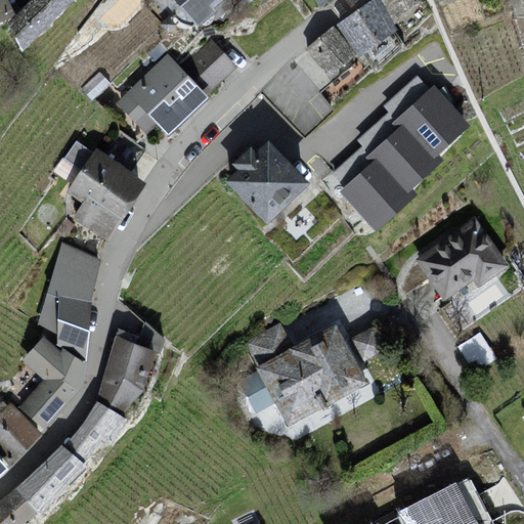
[(0,0),(0,17),(12,12),(6,0),(0,0)]
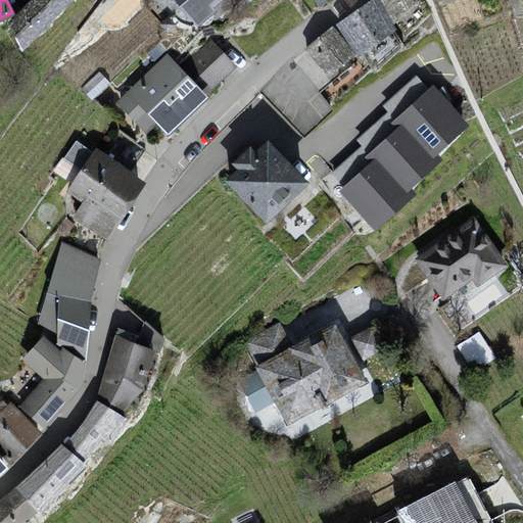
[(27,0),(8,19),(22,48),(69,0),(27,0)]
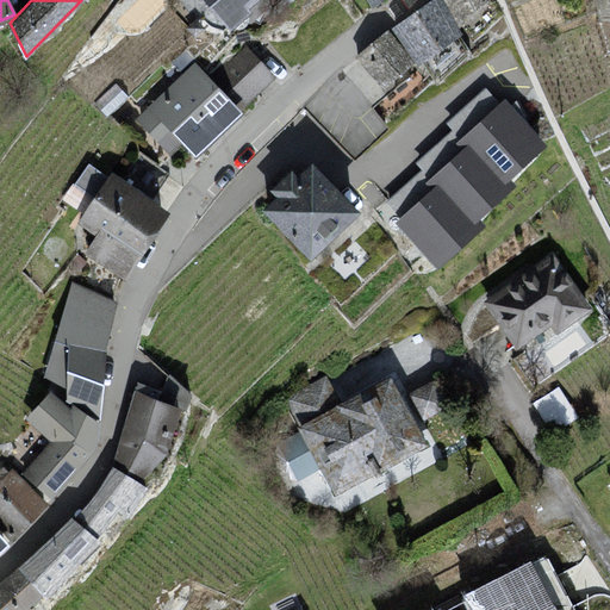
[(205,0),(231,30),(251,12),(249,8),(257,0),(205,0)]
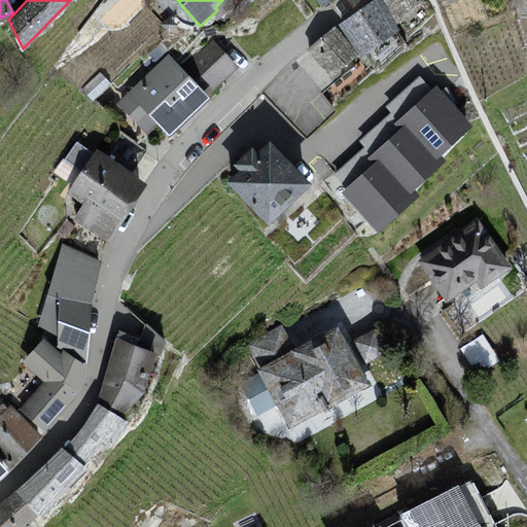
[(399,28),(395,20),(385,0),(371,0),(339,24),(358,53),(361,57),(399,28)]
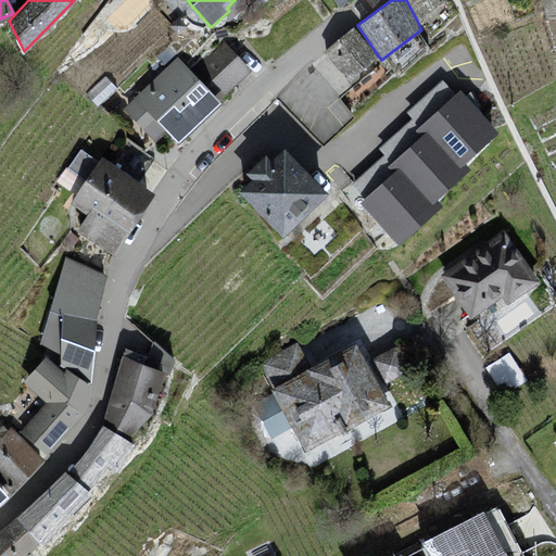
[(443,0),(406,0),(417,21),(443,0)]
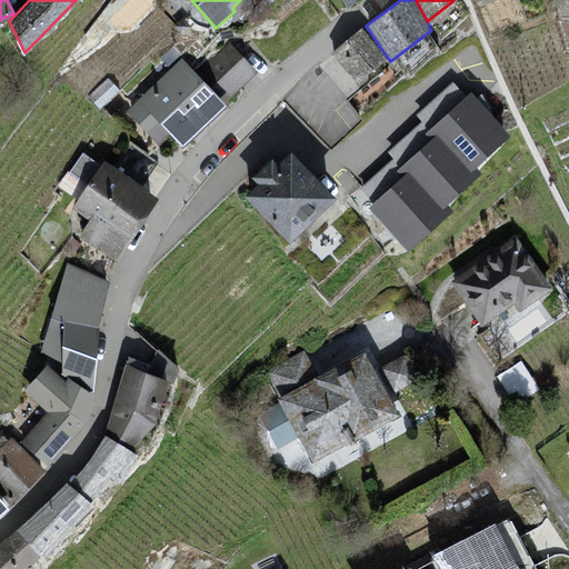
[(183,17),(173,25),(182,35),(191,27),(183,17)]
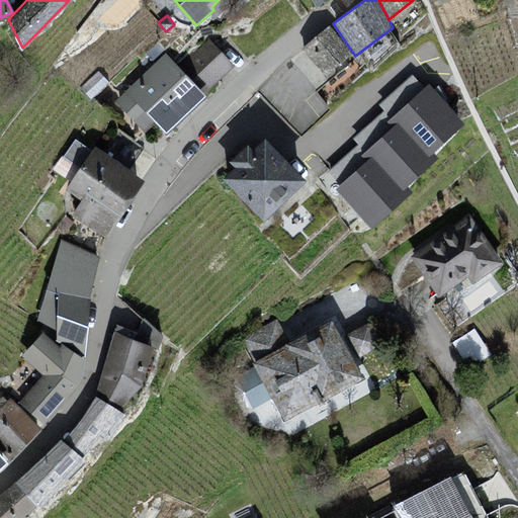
[(352,52),(329,24),(301,48),(325,75),(352,52)]
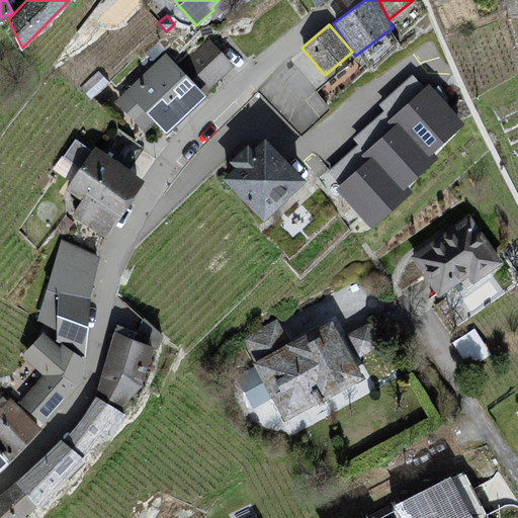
[(234,65),(208,39),(195,53),(193,51),(178,65),(205,92),(234,65)]
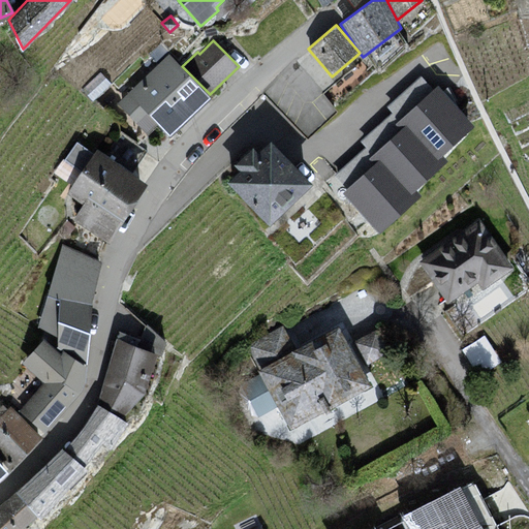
[(212,97),(210,94),(182,66),(169,53),(117,103),(147,135),(159,124),(170,135),(212,97)]
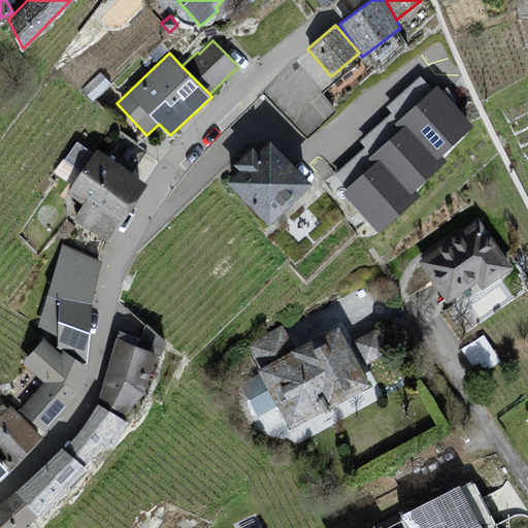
[(341,191),(376,231),(421,194),(415,187),(447,159),(441,154),(473,126),(438,85),(395,122),(400,128),(369,155),(374,162),(341,191)]
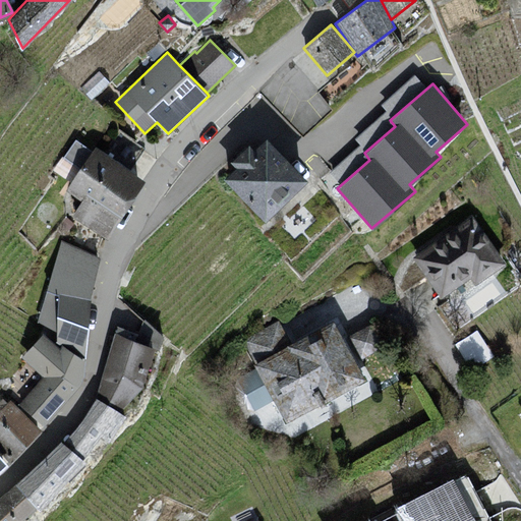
[(223,178),(265,221),(307,180),(267,136),(223,178)]
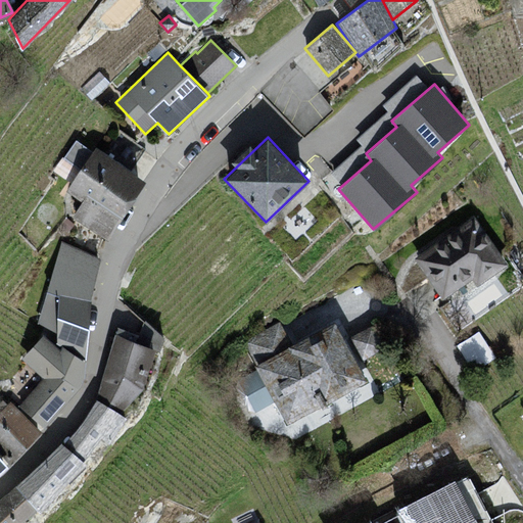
[(93,151),(77,140),(63,157),(81,170),(93,151)]
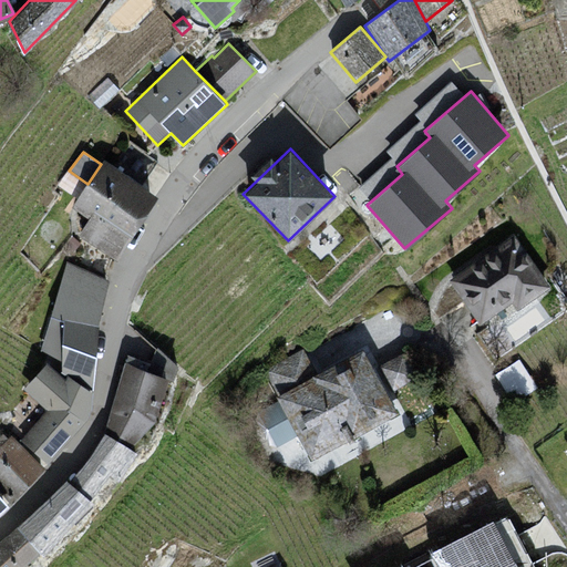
[(88,184),(72,207),(90,218),(79,235),(116,260),(160,196),(104,160),(101,164),(88,184)]
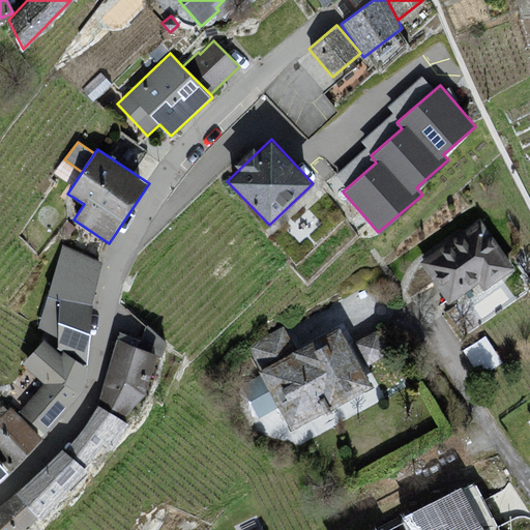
[(476,218),(413,266),(446,307),(476,288),(480,292),(512,270),(476,218)]
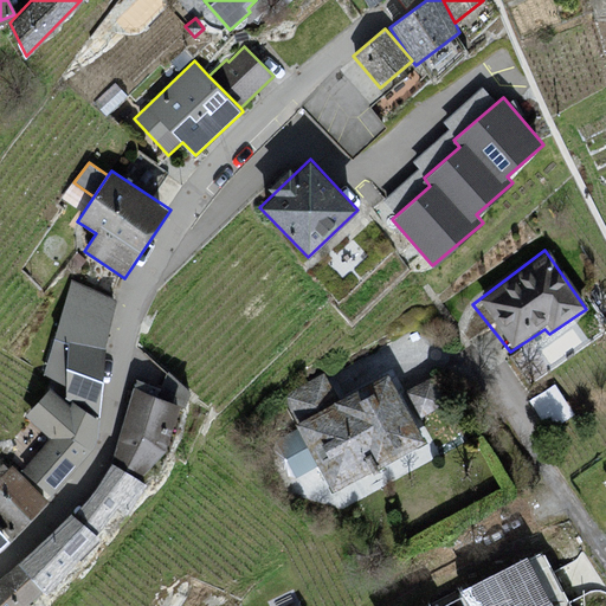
[(116,300),(71,279),(44,376),(97,397),(116,300)]
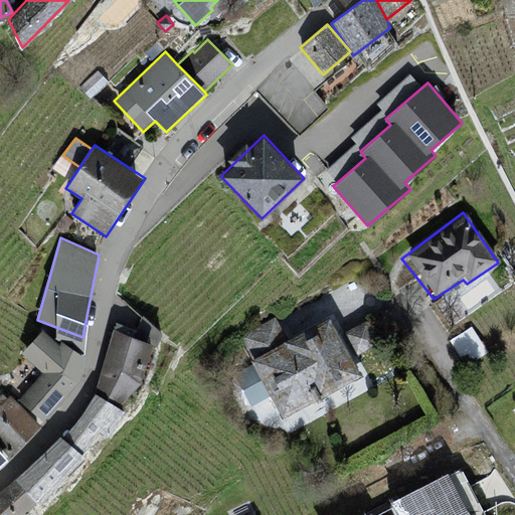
[(253,353),(287,336),(276,314),(242,331),(253,353)]
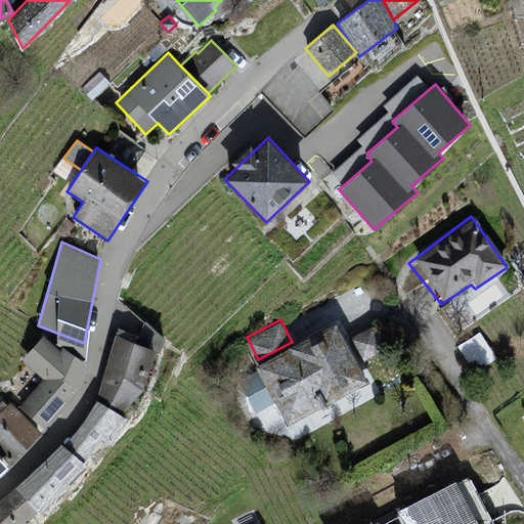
[(352,335),(365,357),(387,344),(373,322),(352,335)]
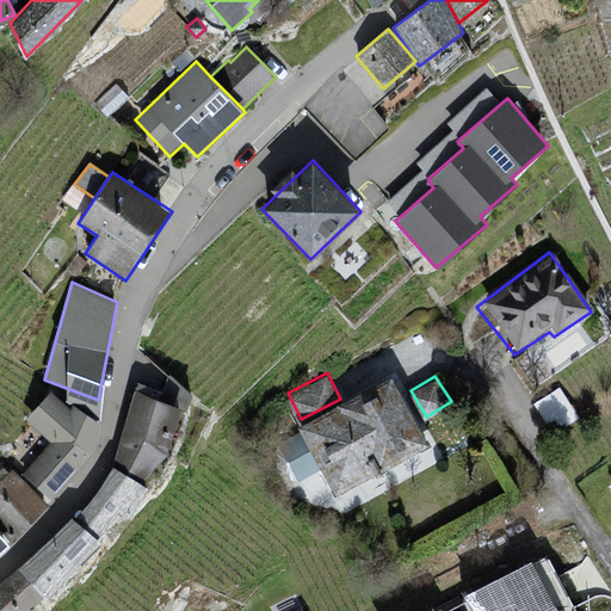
[(298,442),(277,454),(296,488),(321,474),(333,498),(430,448),(389,382),(295,432),(298,442)]
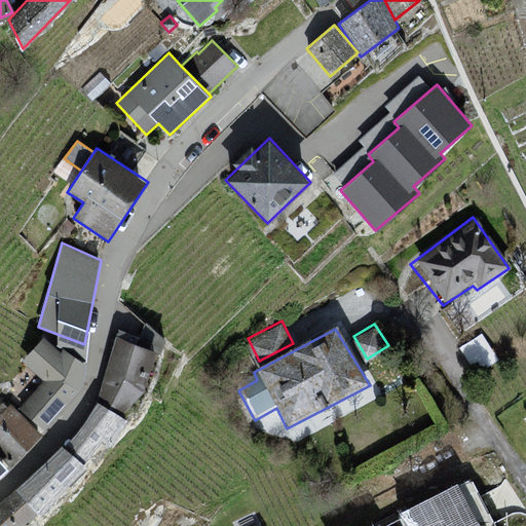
[(156,350),(116,335),(97,401),(120,415),(144,390),(156,350)]
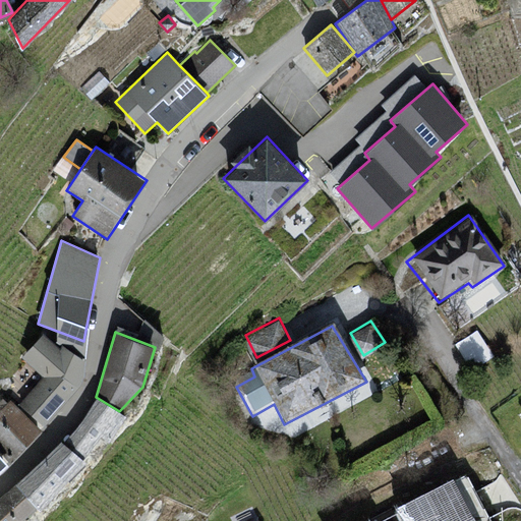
[(60,348),(43,333),(21,357),(42,377),(19,405),(45,425),(79,386),(84,359),(62,344),(60,348)]
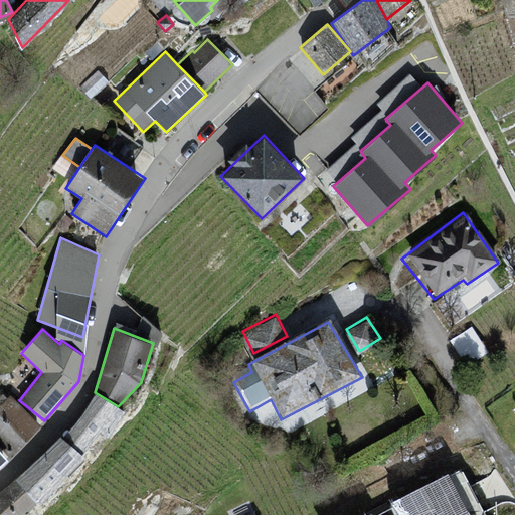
[(0,441),(11,453),(41,424),(11,392),(7,395),(0,387),(0,441)]
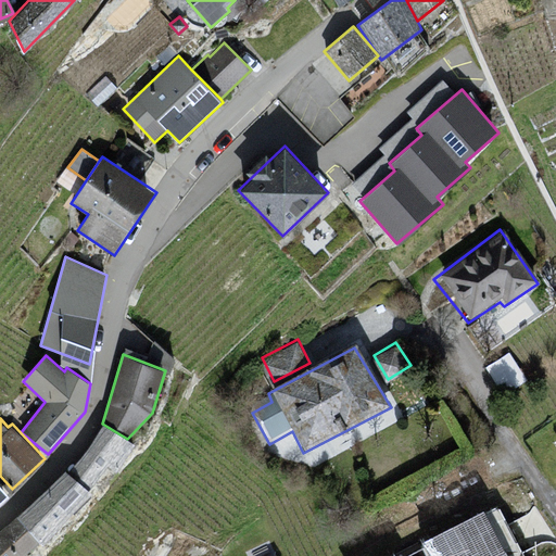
[(127,439),(102,424),(67,470),(88,490),(108,465),(115,470),(135,443),(127,439)]
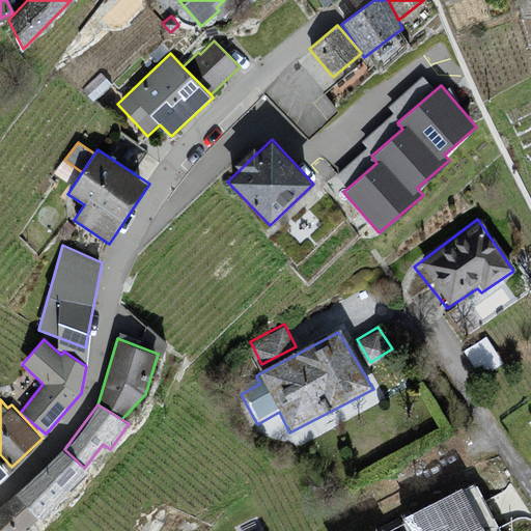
[(84,468),(64,449),(17,494),(37,518),(88,471),(84,468)]
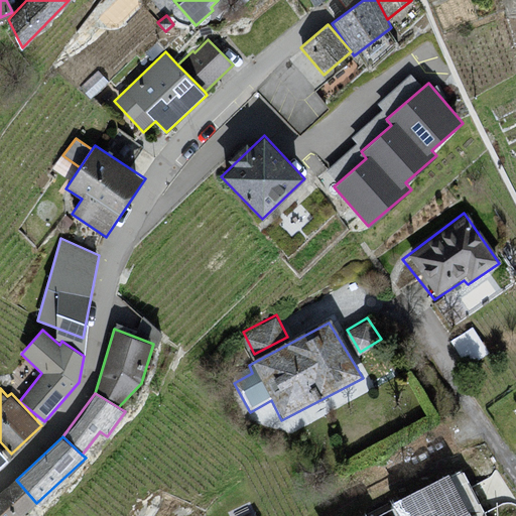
[(0,468),(8,461),(0,452),(0,468)]
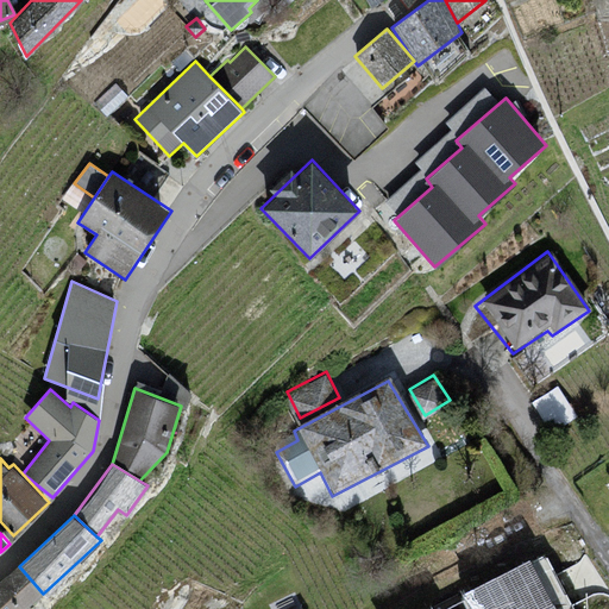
[(426,606),(419,608),(583,608),(548,542),(469,584),(466,579),(424,602),(426,606)]
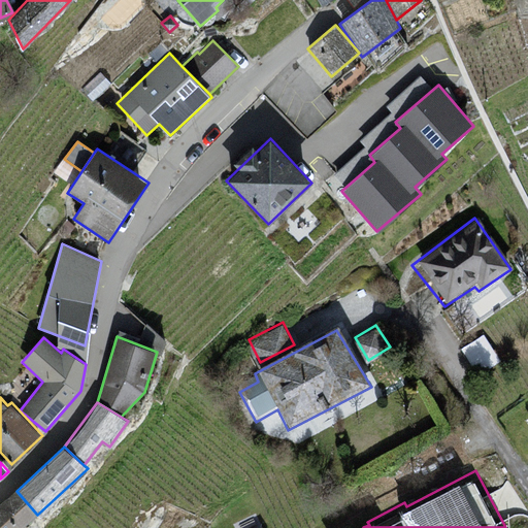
[(22,527),(37,515),(17,491),(0,504),(0,527),(22,527)]
